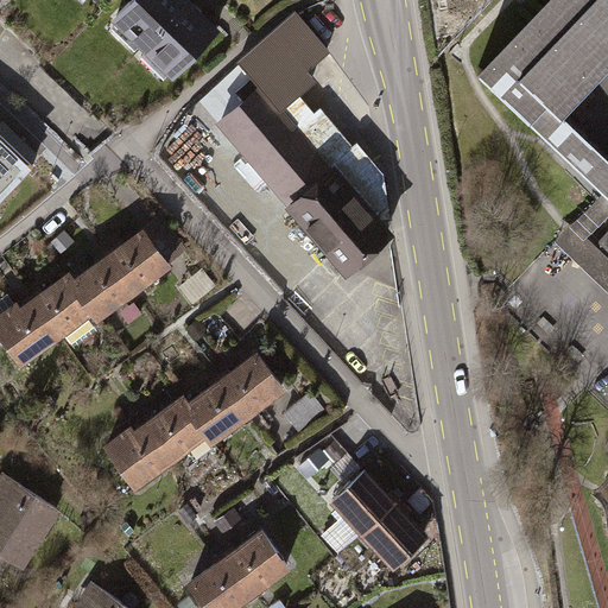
[(146,43),(187,1),(184,0),(131,0),(116,14),(146,43)]
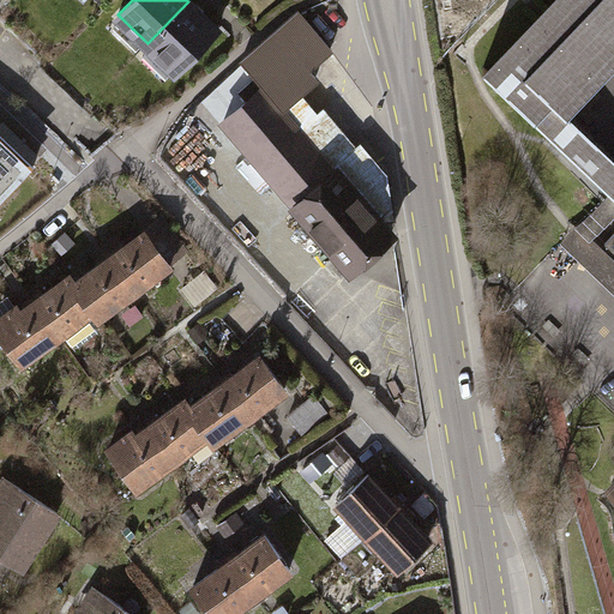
[(585,167),(603,149),(566,114),(569,112),(565,108),(613,58),(613,0),(558,0),(487,72),(585,167)]
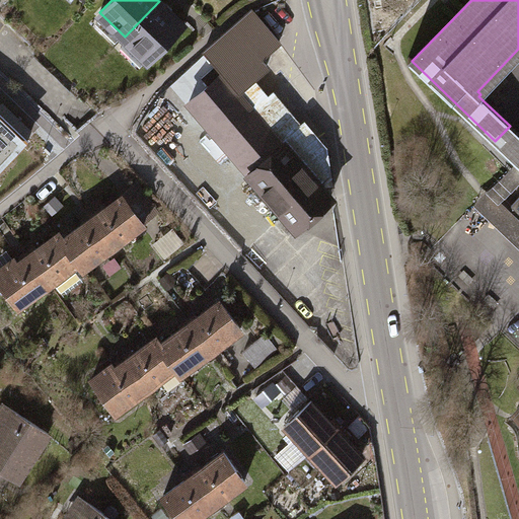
[(183,24),(159,1),(125,36),(149,61),(183,24)]
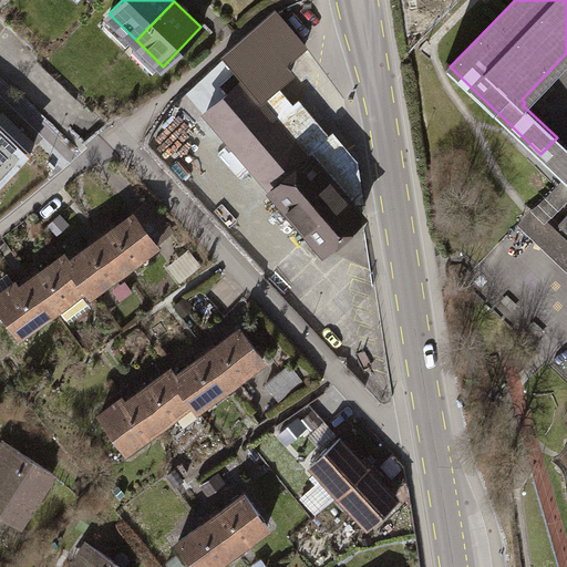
[(274,189),(323,247),(362,215),(350,202),(310,154),(260,96),(290,72),(282,63),(305,44),(276,11),(224,55),(244,78),(240,80),(244,83),(207,113),(272,191),(274,189)]
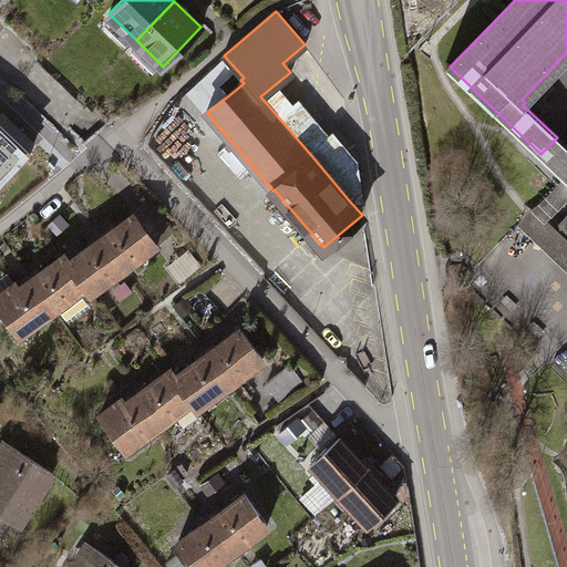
[(0,184),(31,153),(0,123),(0,184)]
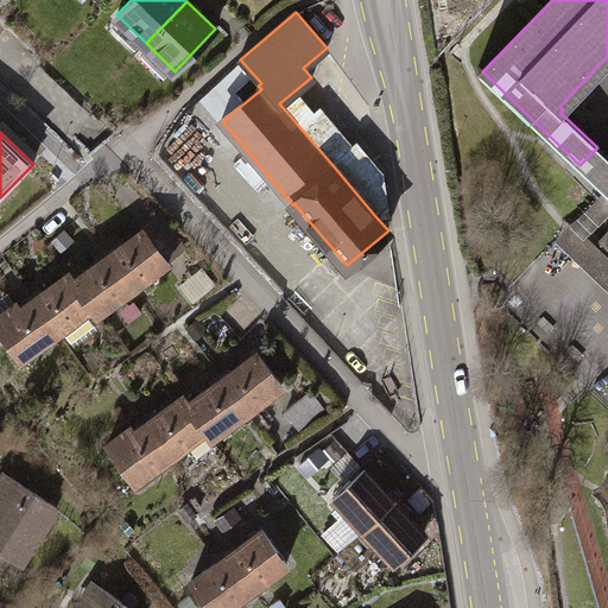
[(356,143),(333,165),(375,216),(387,206),(382,173),(356,143)]
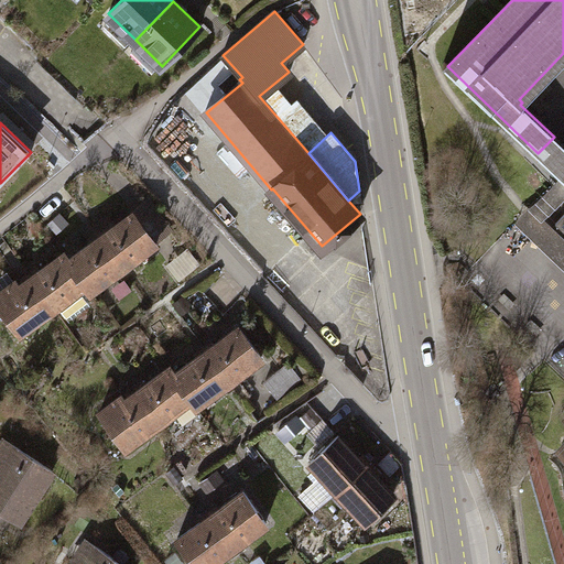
[(563,147),(554,137),(538,153),(560,175),(563,180),(563,214),(556,223),(563,230),(563,147)]
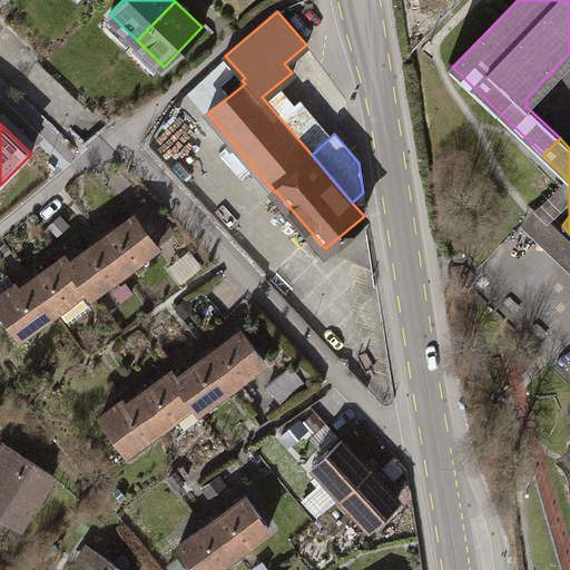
[(569,198),(569,182),(566,177),(521,224),(569,269),(569,241),(549,222),(569,198)]
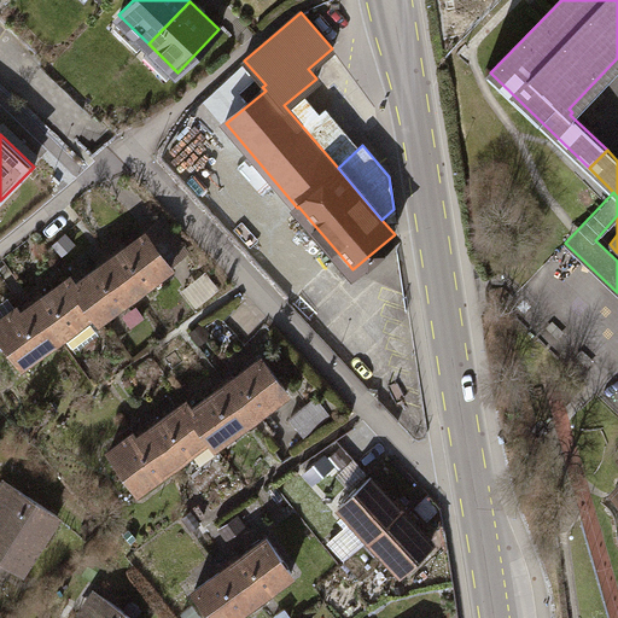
[(162,222),(146,233),(170,267),(187,255),(162,222)]
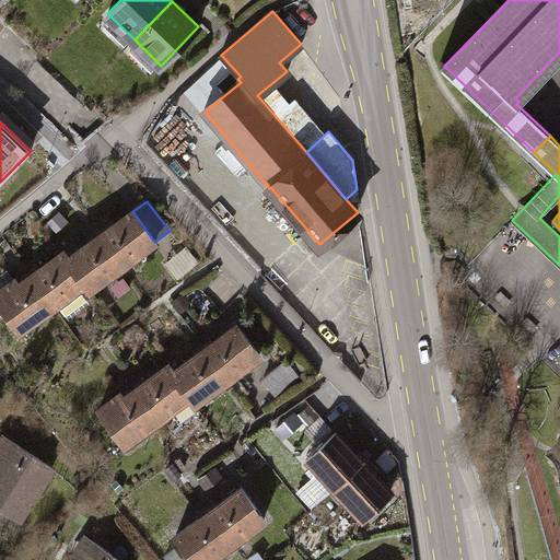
[(93,224),(100,234),(123,266),(154,242),(132,211),(114,224),(107,214),(93,224)]
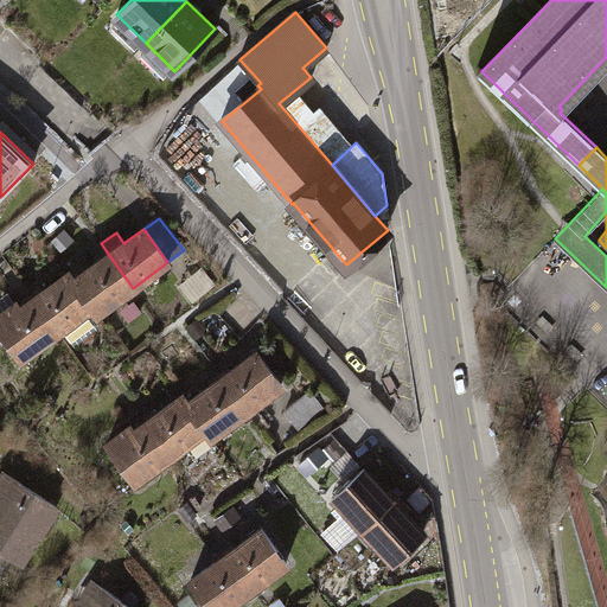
[(108,254),(74,279),(98,313),(133,288),(108,254)]
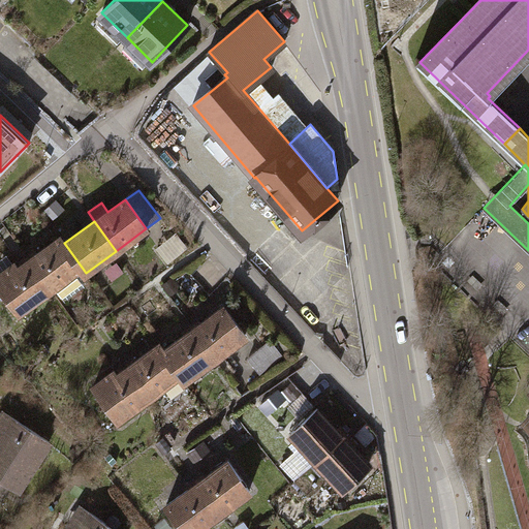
[(176,234),(158,247),(168,261),(187,248),(176,234)]
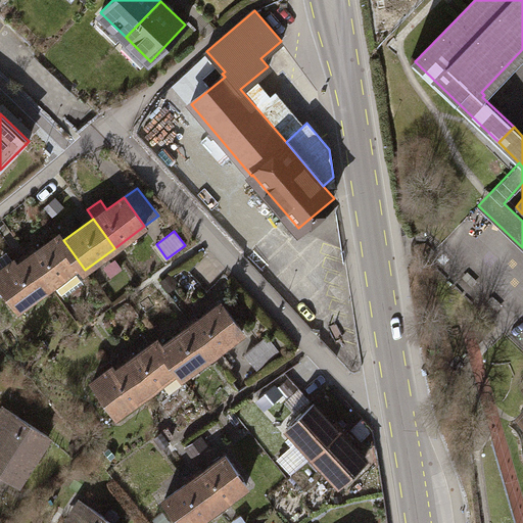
[(85,270),(63,240),(59,234),(30,255),(50,285),(54,282),(61,290),(67,291),(83,279),(79,274),(85,270)]
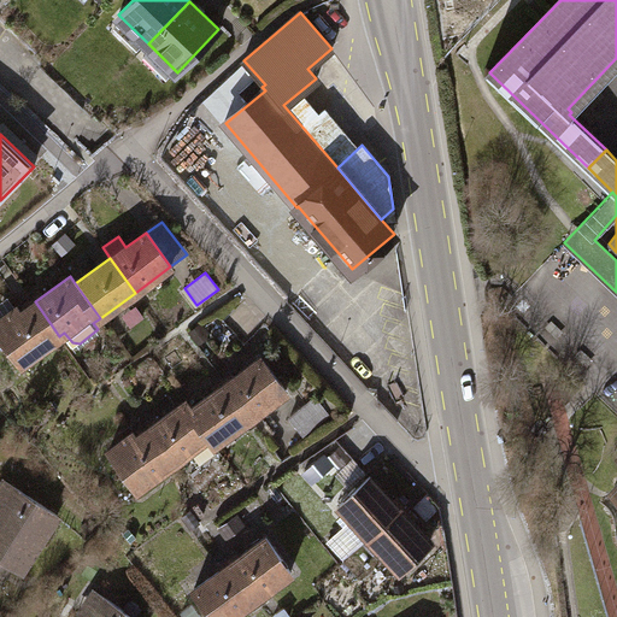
[(59,336),(35,301),(21,312),(18,307),(0,319),(0,331),(23,363),(59,336)]
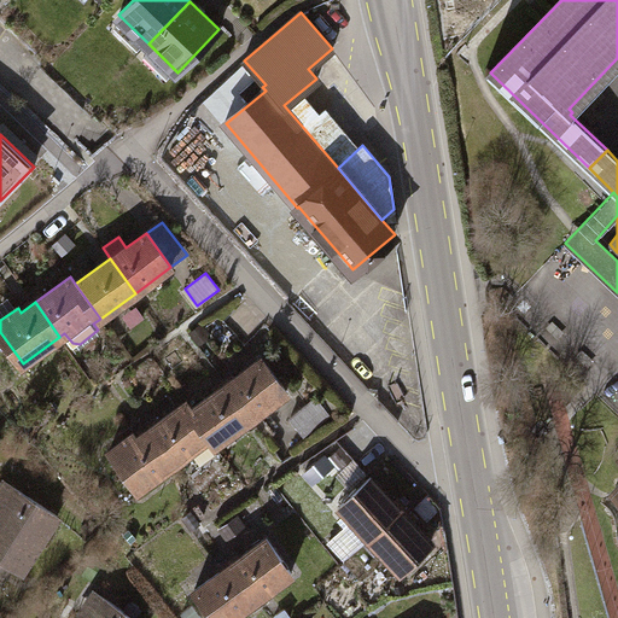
[(210,337),(202,325),(190,333),(198,345),(210,337)]
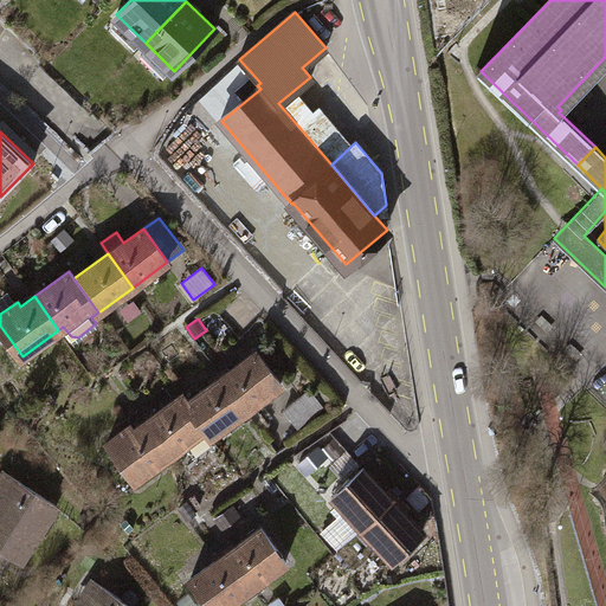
[(257,350),(221,376),(246,410),(281,385),(257,350)]
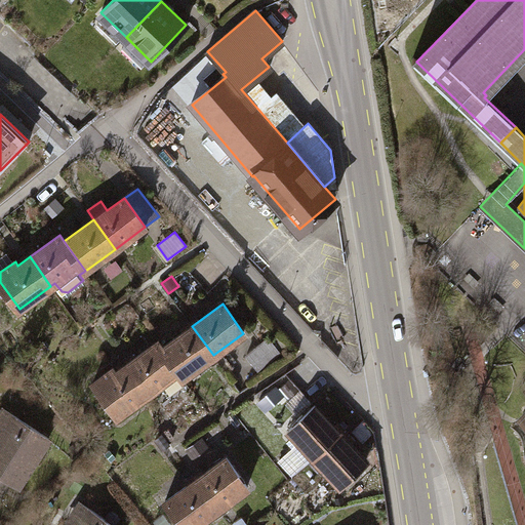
[(192,326),(162,348),(178,371),(184,377),(213,355),(192,326)]
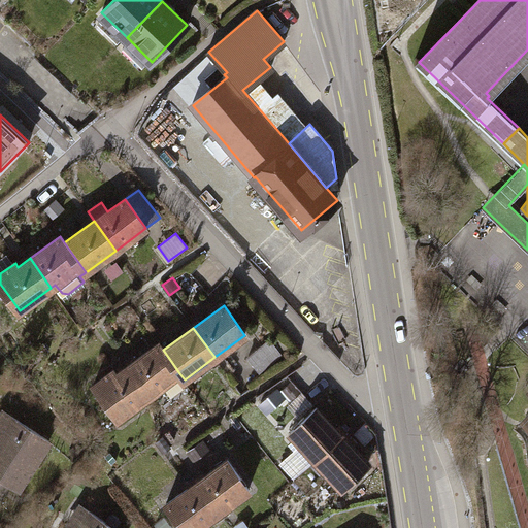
[(281,354),(270,340),(248,358),(259,371),(281,354)]
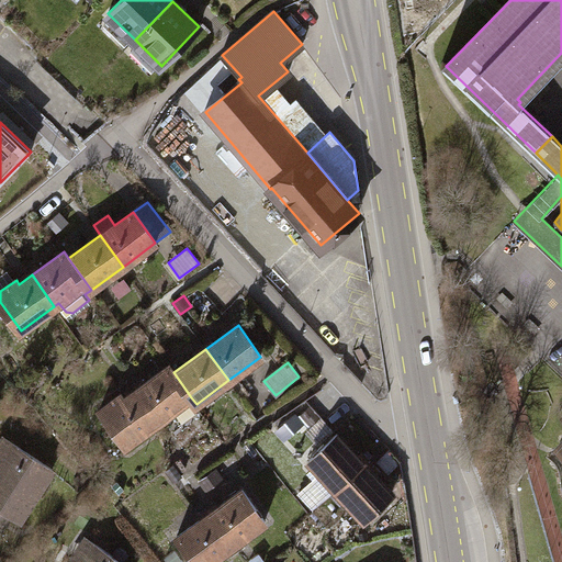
[(173,372),(168,366),(137,389),(159,419),(191,397),(173,372)]
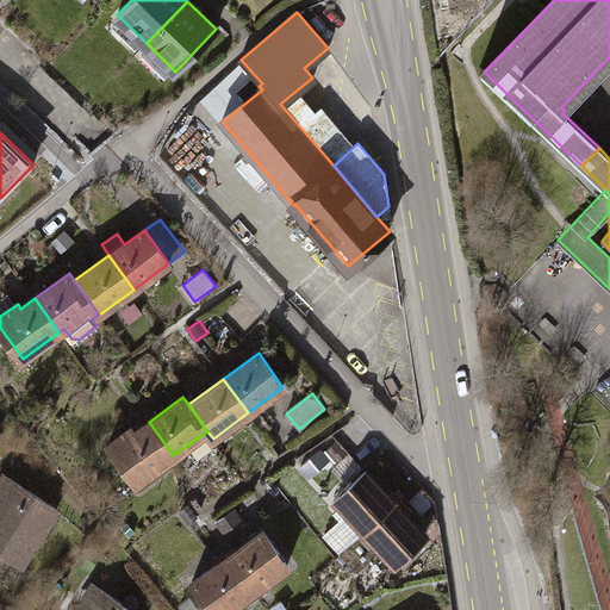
[(173,455),(149,422),(135,431),(132,428),(109,444),(136,483),(173,455)]
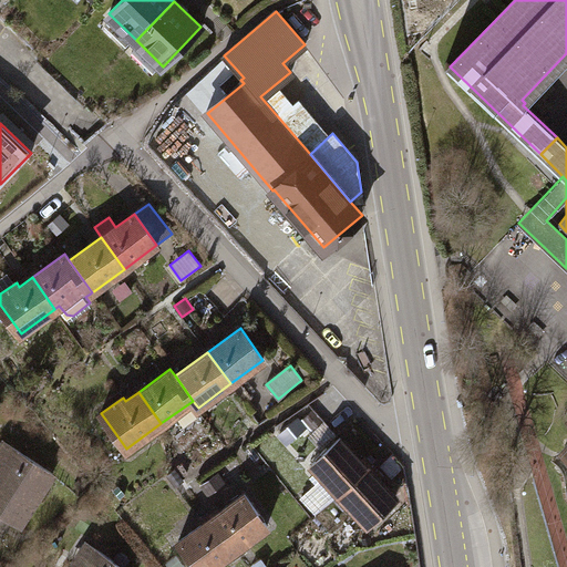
[(318,513),(373,463),(367,455),(362,460),(340,437),(312,464),(317,468),(312,474),(318,481),(302,495),(318,513)]
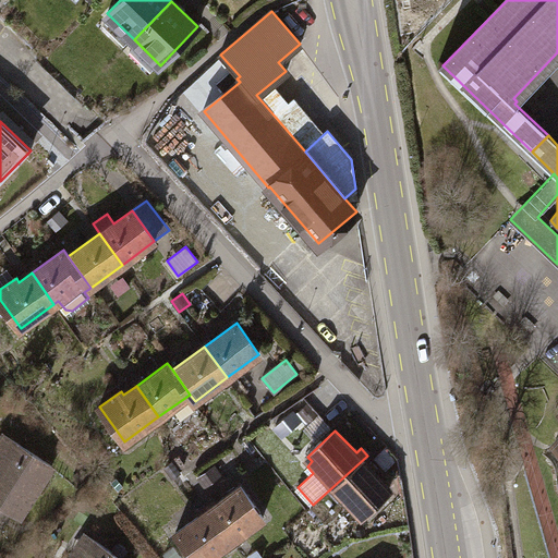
[(0,501),(20,516),(52,466),(12,440),(0,458),(0,501)]
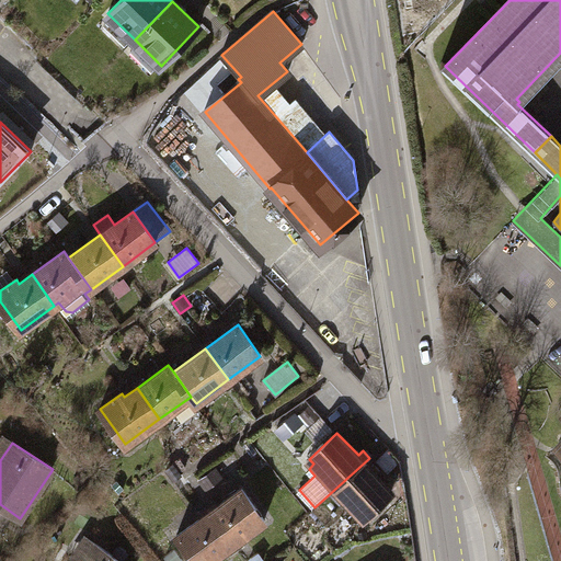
[(376,465),(369,458),(315,507),(330,524),(352,505),(364,517),(392,492),(371,469),(376,465)]
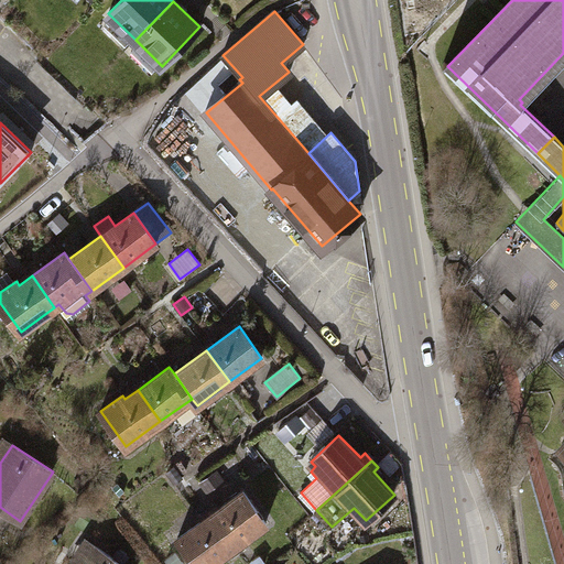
[(207,510),(210,514),(234,546),(267,522),(243,491),(219,509),(216,505),(207,510)]
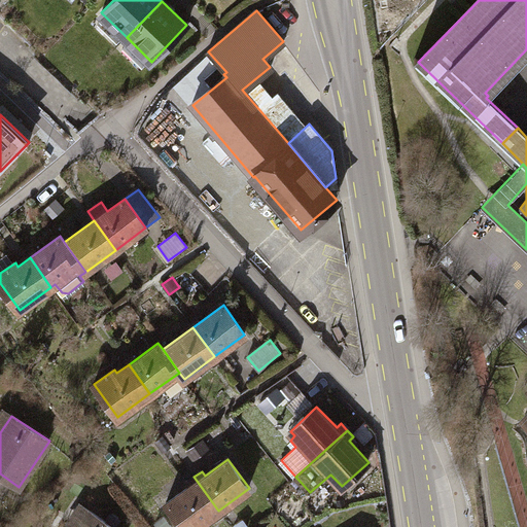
[(195,526),(218,511),(197,481),(166,503),(183,526),(195,526)]
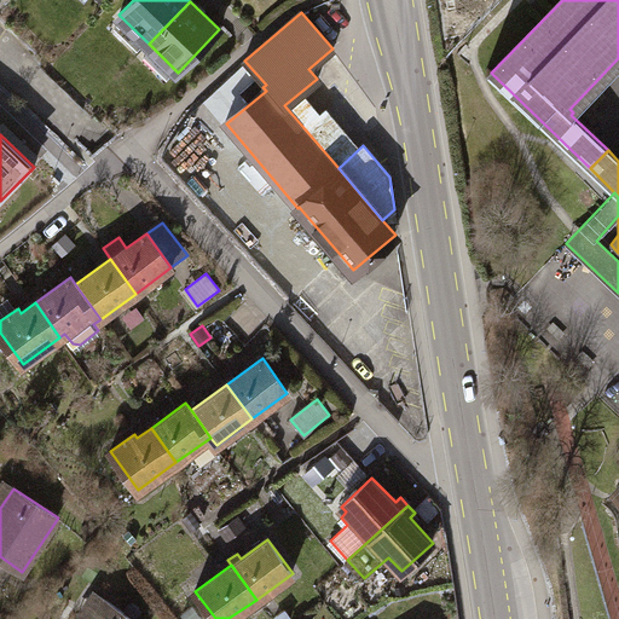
[(134,618),(104,599),(90,618),(134,618)]
